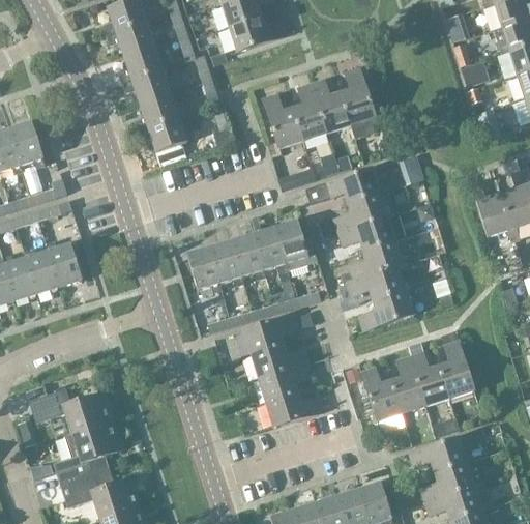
[(101,24),(105,34),(146,21),(140,0),(126,0),(107,6),(112,21),(101,24)]
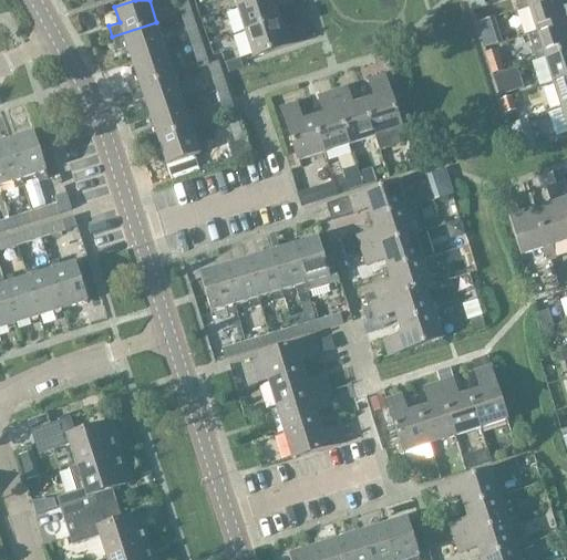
[(177,0),(182,13),(193,10),(188,0),(177,0)]
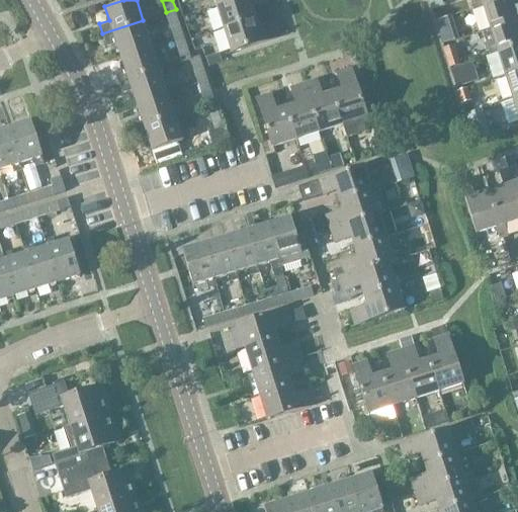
[(268,1),(268,0),(224,0),(214,3),(222,27),(256,16),(252,6),(268,1)]
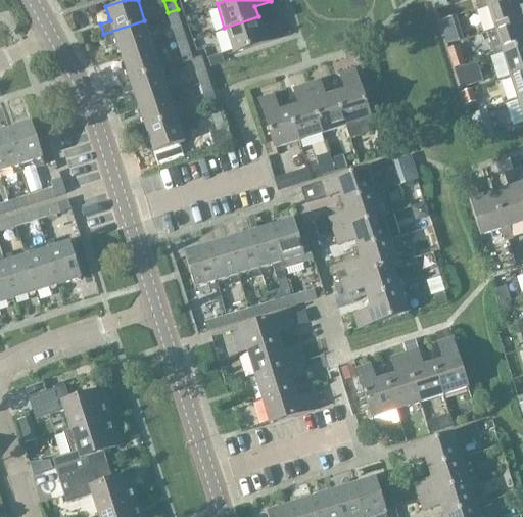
[(494,26),(522,16),(522,4),(522,3),(522,2),(522,0),(492,0),(486,2),(494,26)]
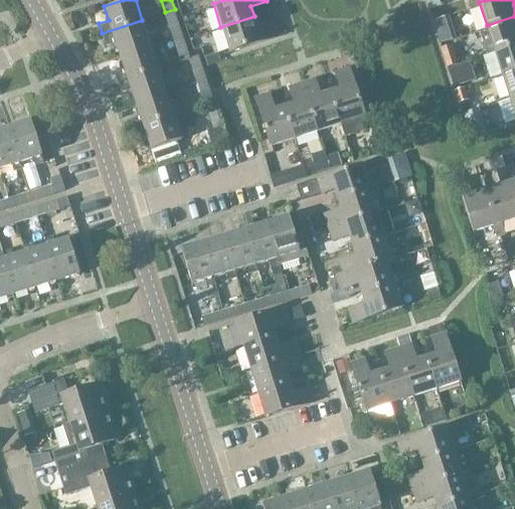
[(173,35),(182,32),(175,9),(165,12),(173,35)]
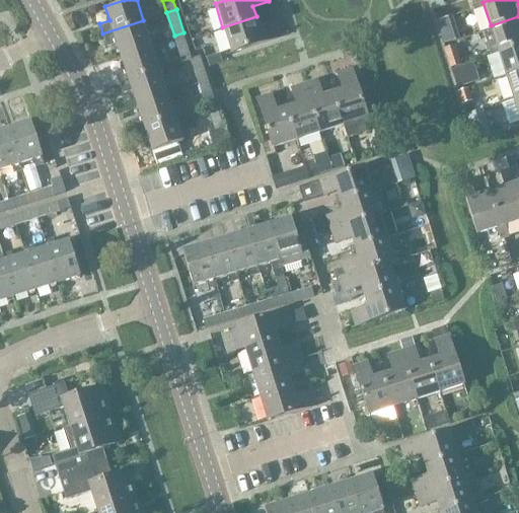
[(260,26),(256,16),(222,27),(230,51),(280,34),(275,21),(260,26)]
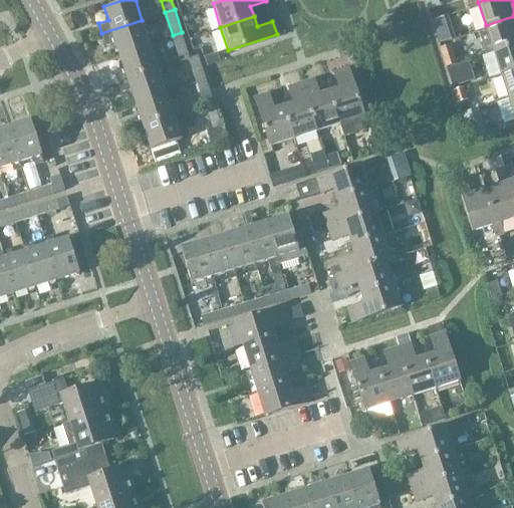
[(493,48),(513,41),(513,16),(486,25),(493,48)]
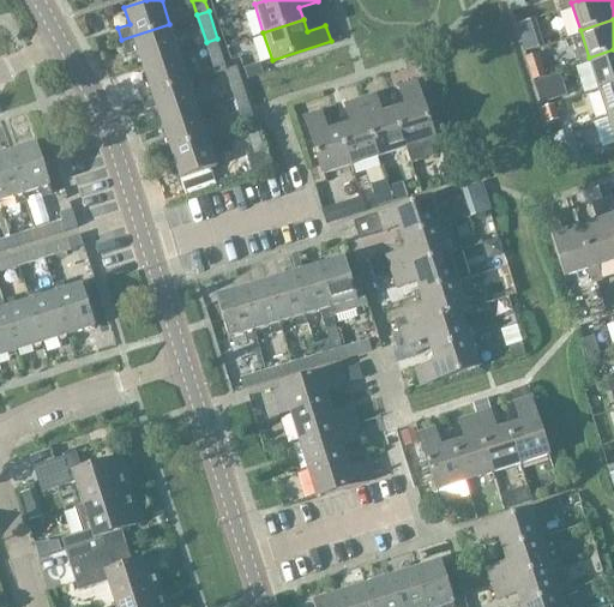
[(169,24),(121,40),(125,53),(138,48),(143,64),(179,52),(169,24)]
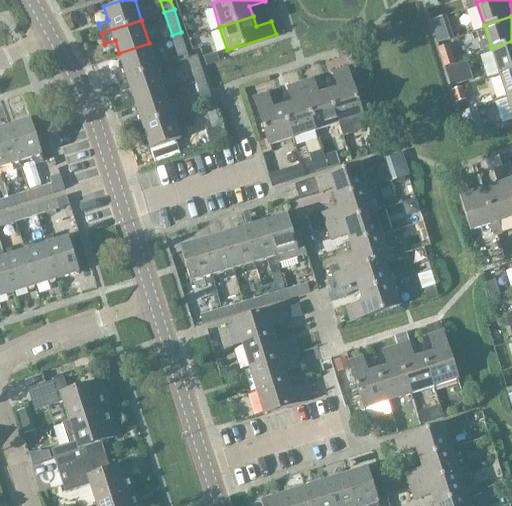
[(188,55),(181,32),(172,35),(180,58),(188,55)]
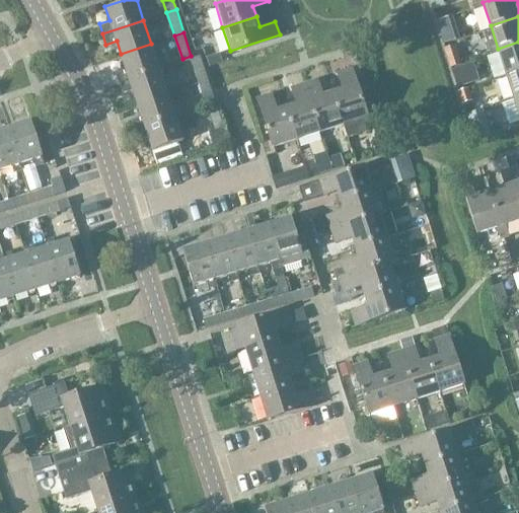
[(460,58),(455,41),(444,44),(449,62),(460,58)]
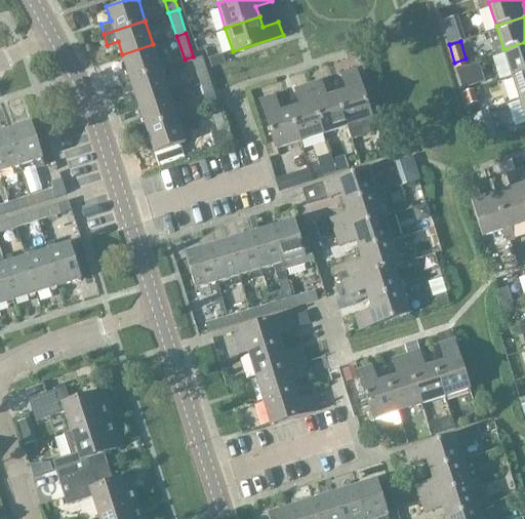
[(511,73),(524,68),(524,42),(503,49),(511,73)]
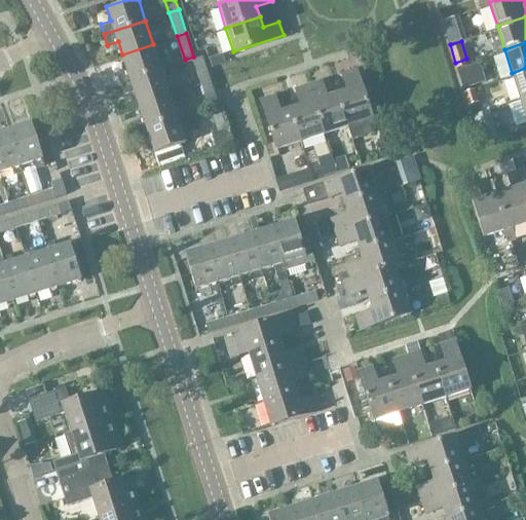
[(153,44),(122,54),(126,68),(117,71),(120,81),(160,69),(153,44)]
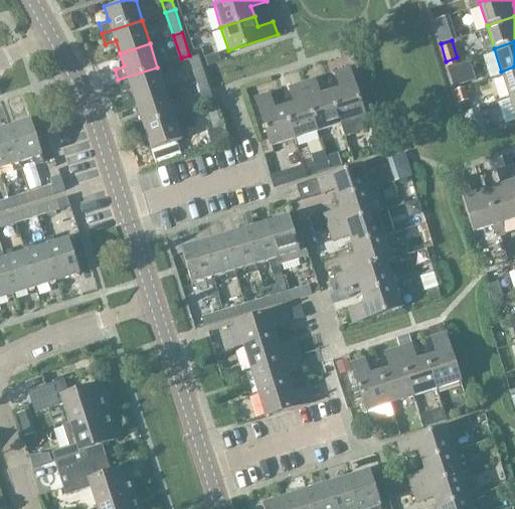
[(197,80),(206,77),(198,52),(189,55),(197,80)]
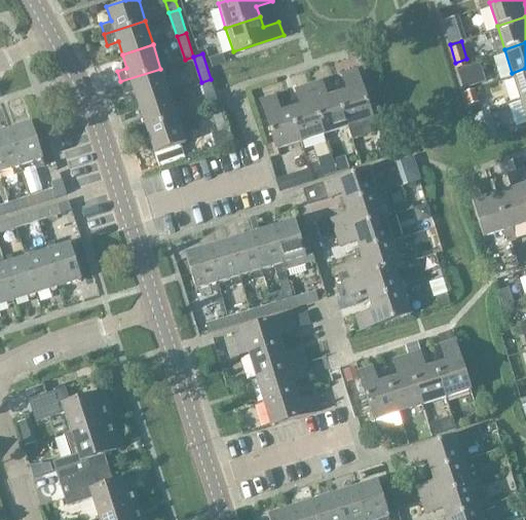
[(480,60),(456,67),(462,85),(485,78),(480,60)]
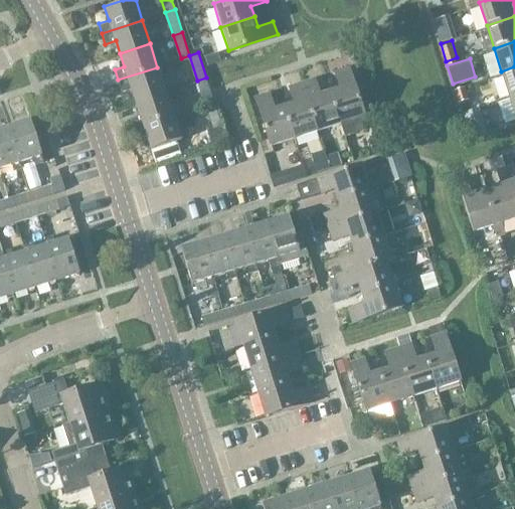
[(329,91),(340,122),(363,114),(347,65),(334,69),(340,87),(329,91)]
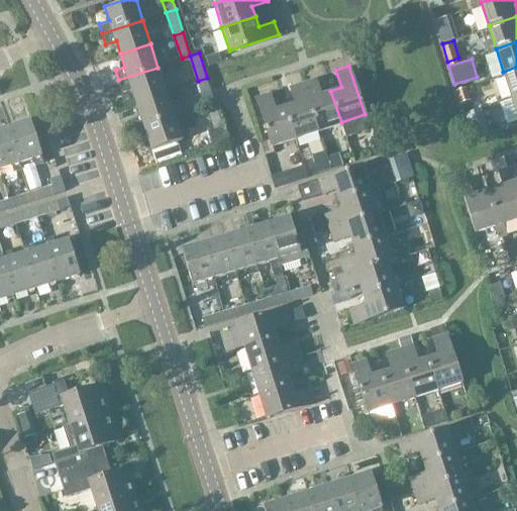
[(511,94),(516,92),(516,67),(503,72),(511,94)]
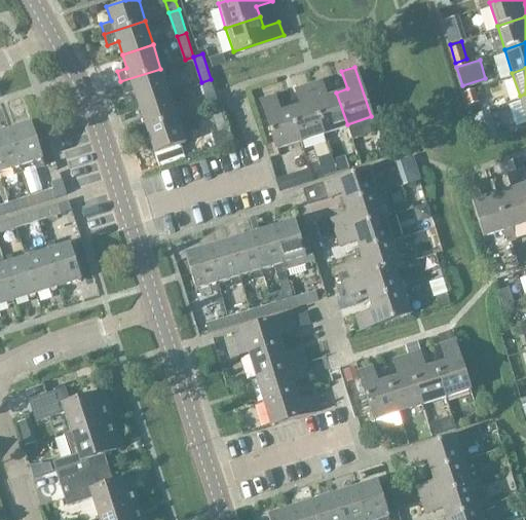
[(160,69),(120,81),(123,91),(134,88),(139,102),(168,93),(160,69)]
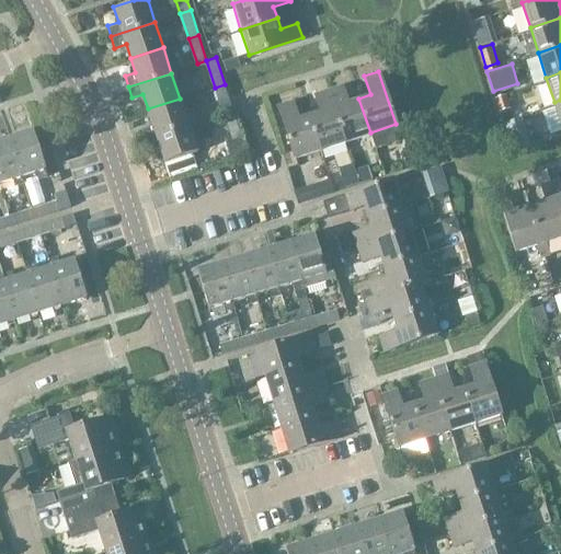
[(370,133),(358,99),(348,102),(342,83),(328,88),(344,140),(370,133)]
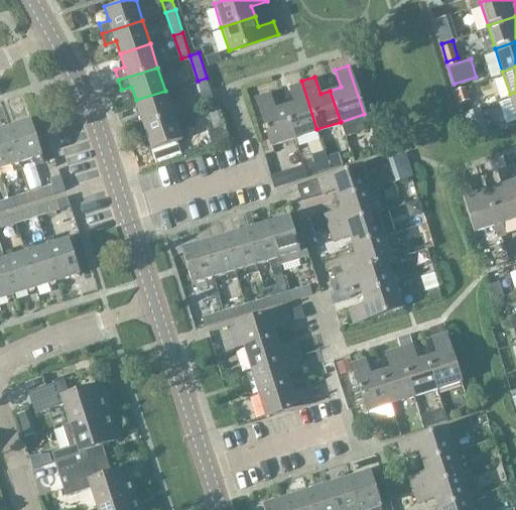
[(206,104),(215,101),(207,78),(198,81),(206,104)]
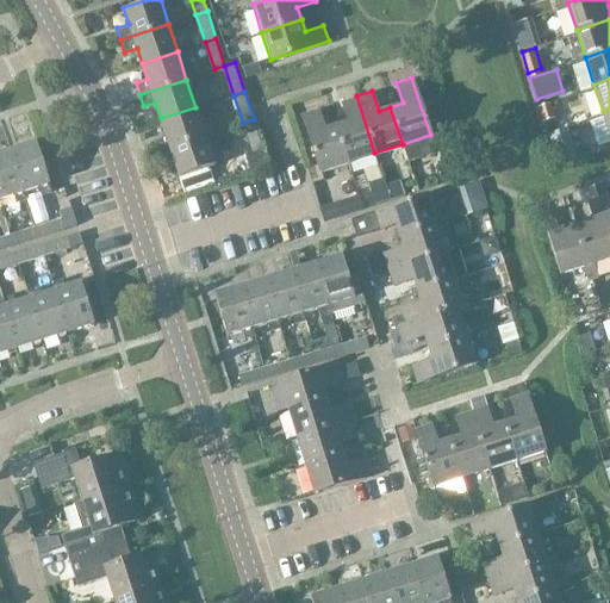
[(374,153),(356,95),(341,100),(348,120),(335,124),(347,162),(374,153)]
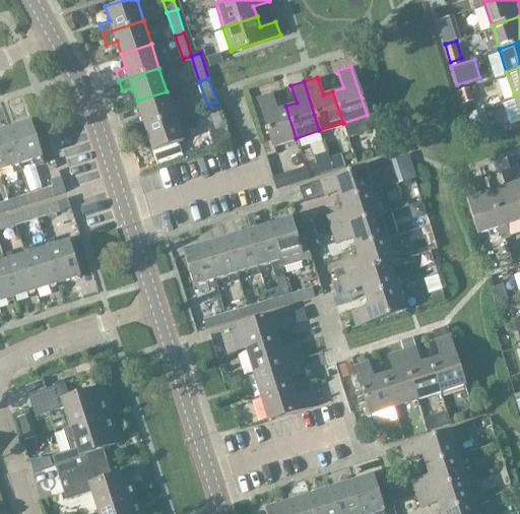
[(463,103),(474,99),(469,83),(458,86),(463,103)]
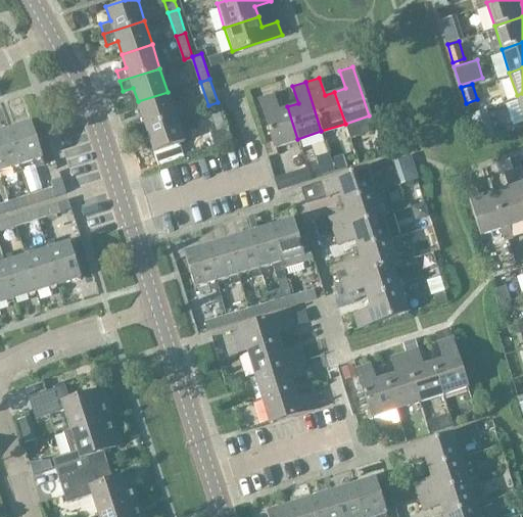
[(168,92),(138,101),(142,114),(132,119),(135,129),(176,115),(168,92)]
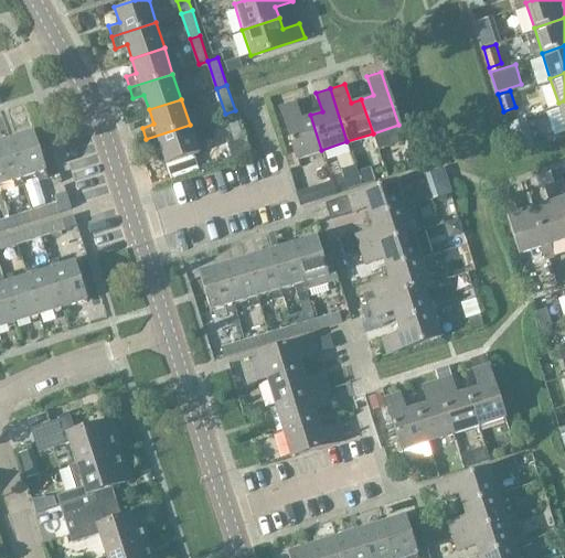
[(296,158),(321,150),(310,115),(300,118),(294,100),(278,105),(296,158)]
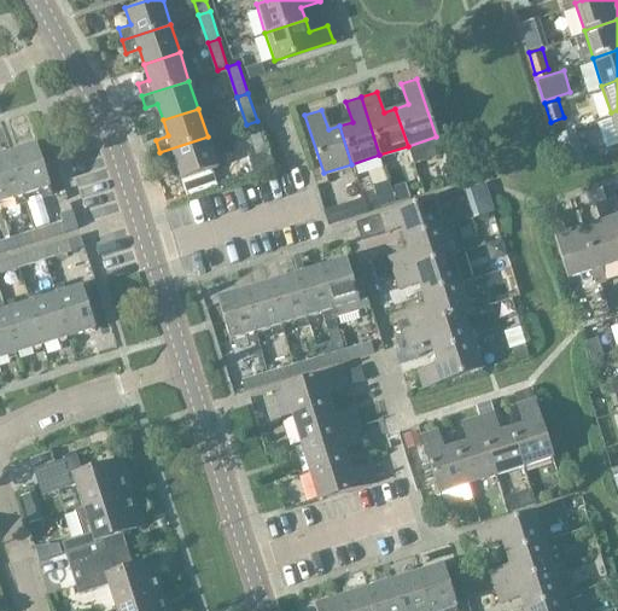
[(267,149),(257,121),(246,124),(256,151),(267,149)]
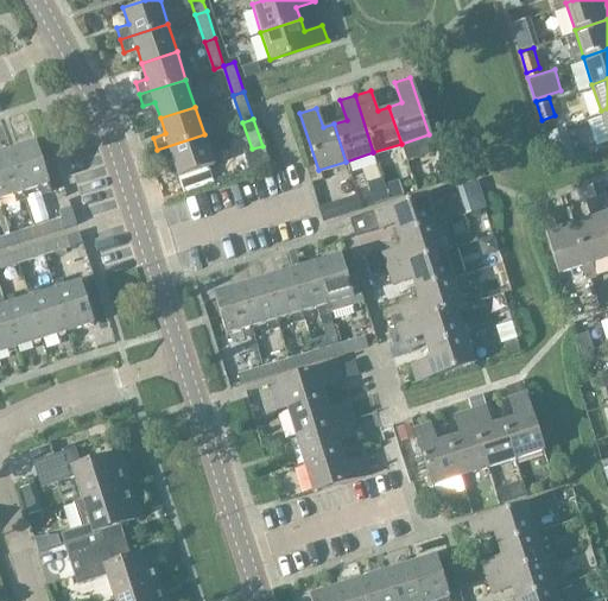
[(213,163),(204,134),(157,150),(160,162),(172,158),(183,190),(211,181),(207,165),(213,163)]
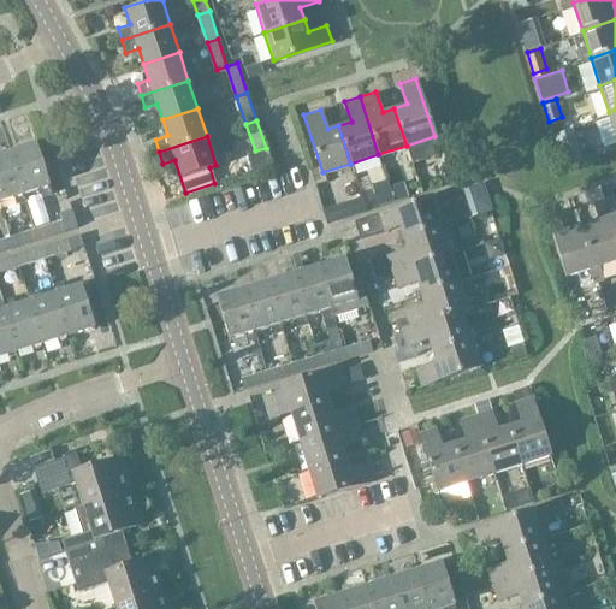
[(9,149),(22,190),(37,185),(41,194),(52,190),(48,182),(49,182),(37,141),(9,149)]
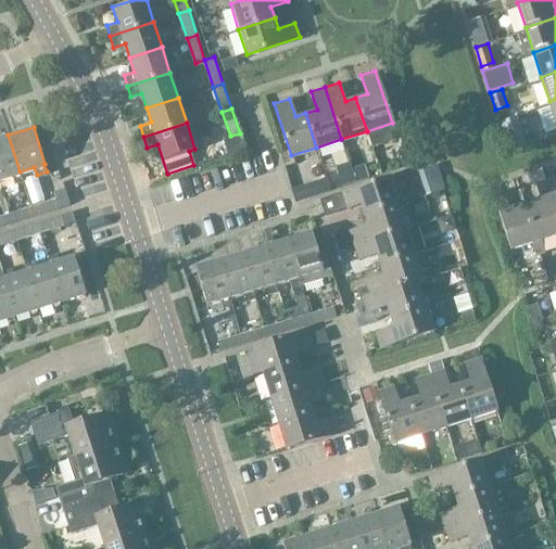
[(240,133),(230,136),(236,151),(244,149),(240,133)]
